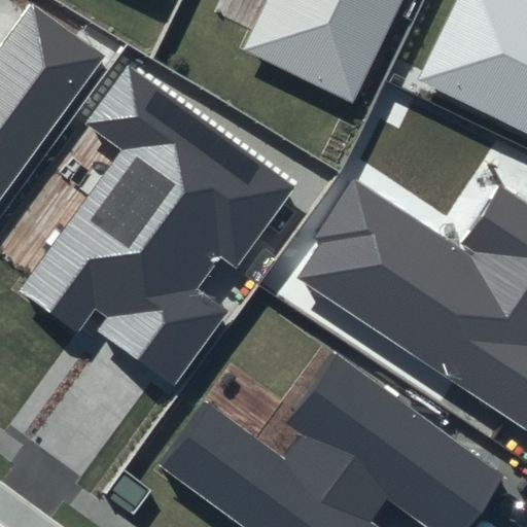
[(268,0),(244,49),(351,101),(400,0),(268,0)]
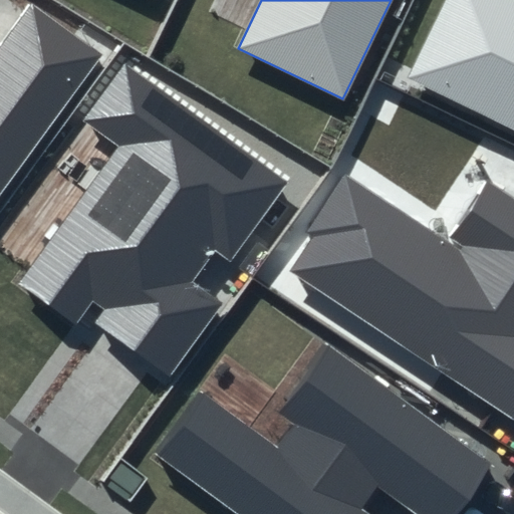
[(513,0),(447,0),(409,79),(513,130),(513,0)]
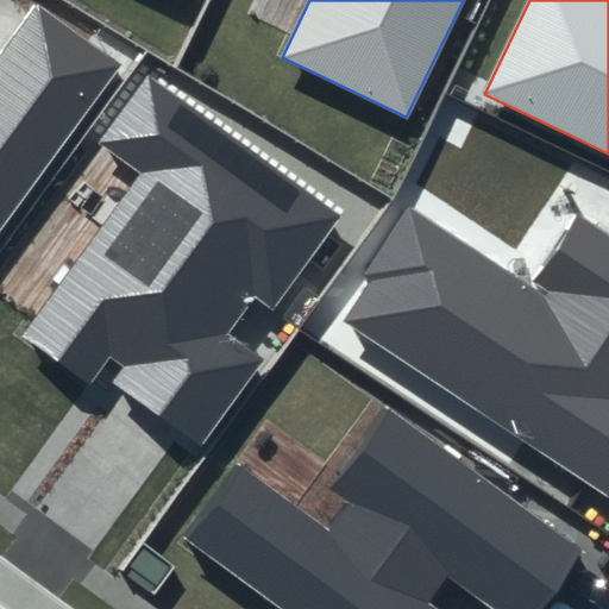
[(0,230),(121,66),(35,2),(0,49),(0,230)]
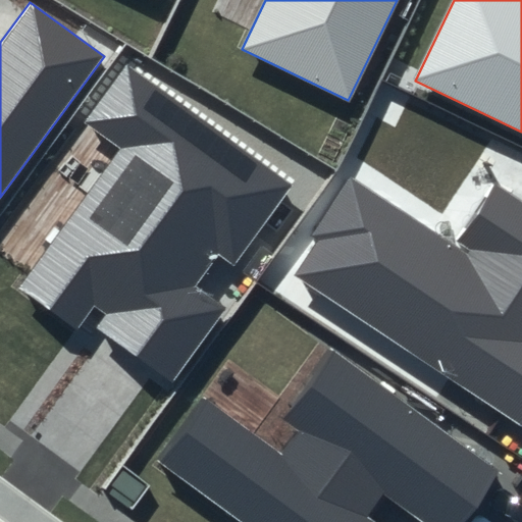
[(293,184),(126,65),(85,122),(120,149),(18,289),(79,331),(96,308),(105,315),(94,330),(171,385),(226,309),(195,286),(219,254),(235,264),(293,184)]
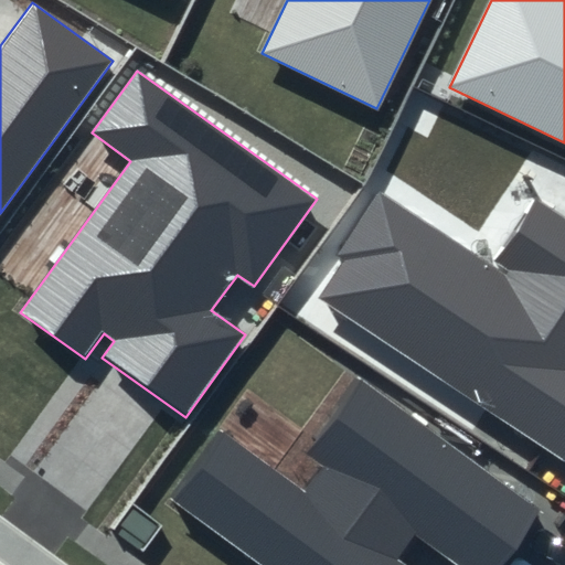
[(564,217),(535,198),(490,266),(382,194),(315,297),(564,461),(564,217)]
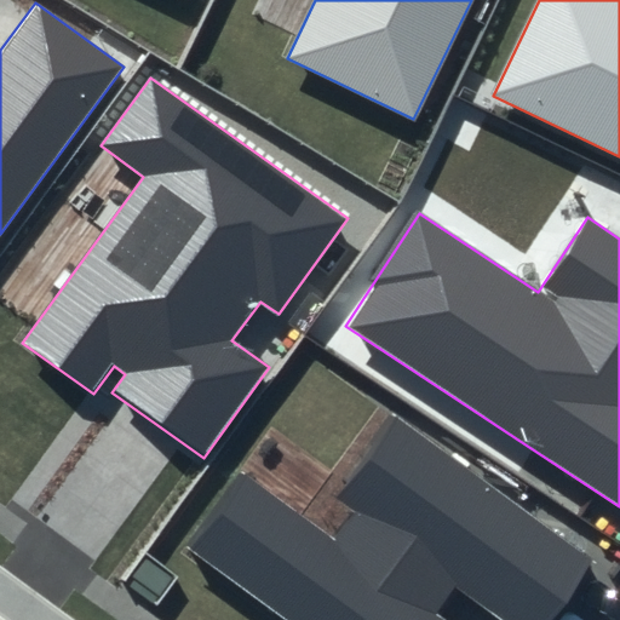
[(332,543),(239,475),(187,546),(287,619),(441,619),(432,614),(453,585),(500,619),(547,619),(591,562),(391,415),(332,495),(355,512),(332,543)]
